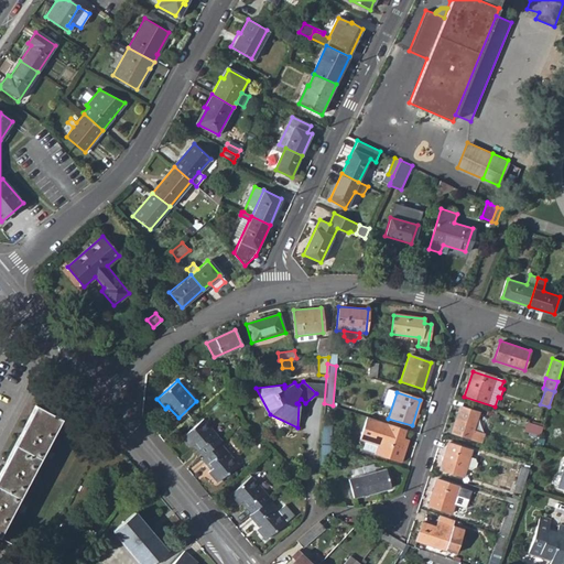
[(0,470),(0,533),(61,418),(35,405),(0,470)]
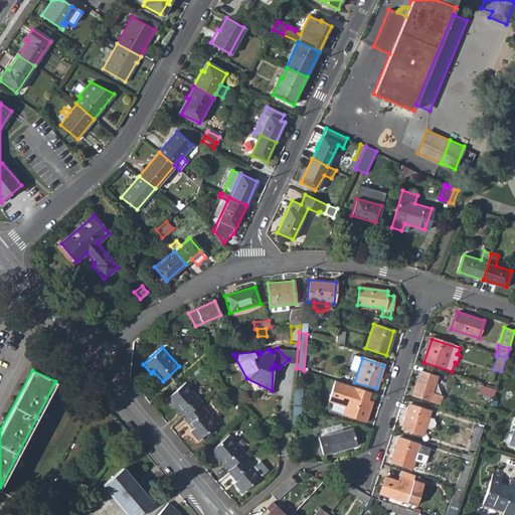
[(420,371),(412,394),(440,403),(443,395),(433,392),(438,377),(420,371)]
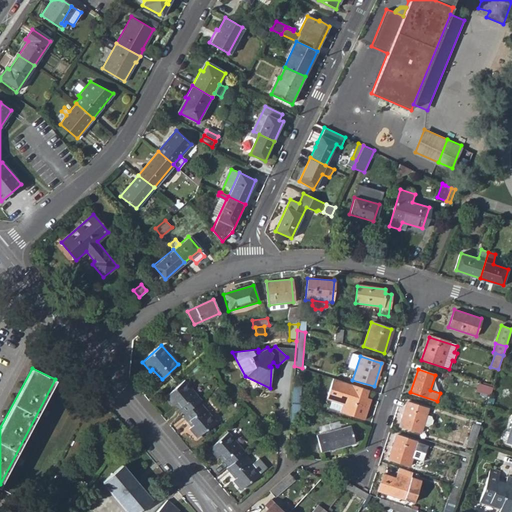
[(365,397),(367,389),(333,378),(332,378),(325,398),(330,400),(342,403),(339,411),(339,412),(350,415),(351,413),(354,414),(353,416),(363,419),(370,398),(365,397)]
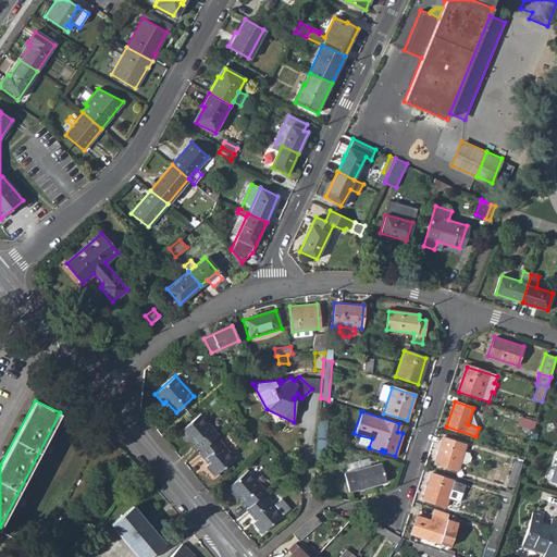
[(190,440),(200,450),(218,436),(219,434),(200,412),(177,432),(187,442),(190,440)]
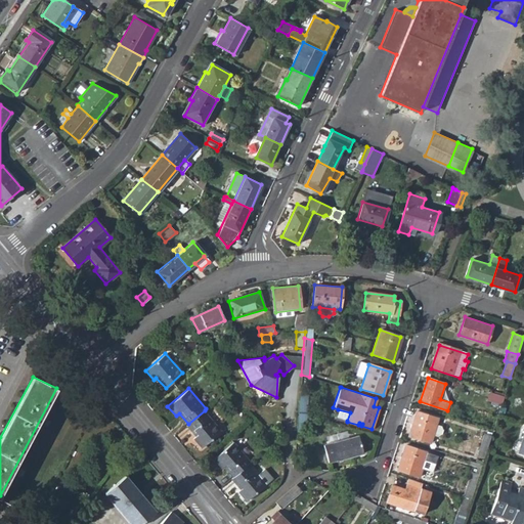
[(487,400),(500,405),(504,397),(489,392),(487,400)]
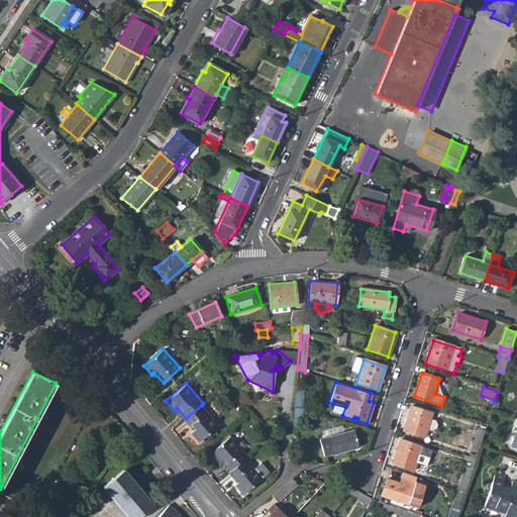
[(345,407),(333,404),(331,411),(342,415),(345,407)]
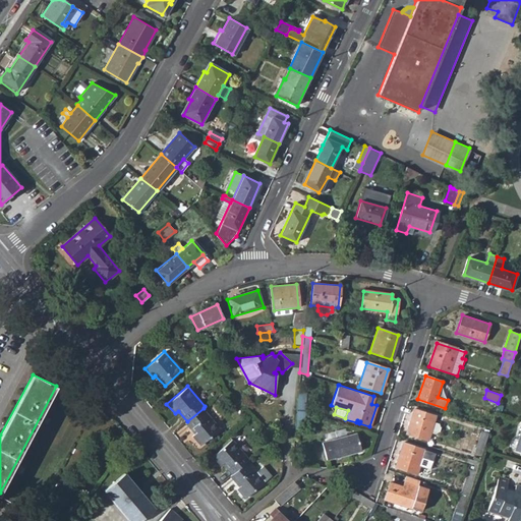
[(220,427),(204,408),(187,421),(184,423),(193,435),(191,436),(199,445),(220,427)]
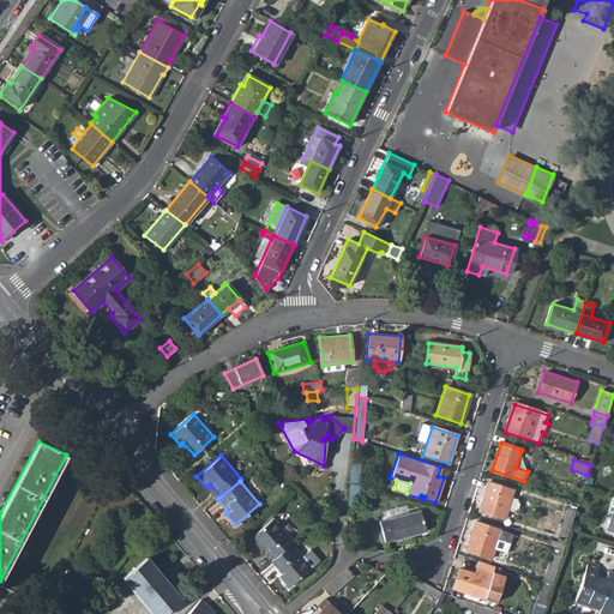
[(359,498),(360,485),(350,481),(348,498),(359,498)]
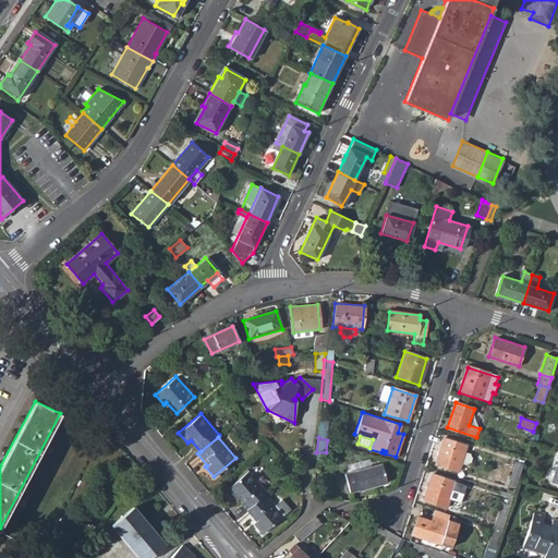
[(444,439),(435,463),(458,471),(461,463),(465,463),(470,461),(471,457),(470,453),(465,452),(468,446),(444,439)]
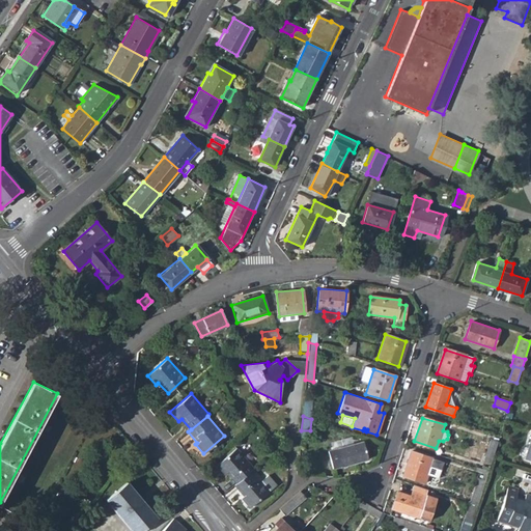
[(483,462),(491,464),(493,456),(498,442),(491,440),(483,462)]
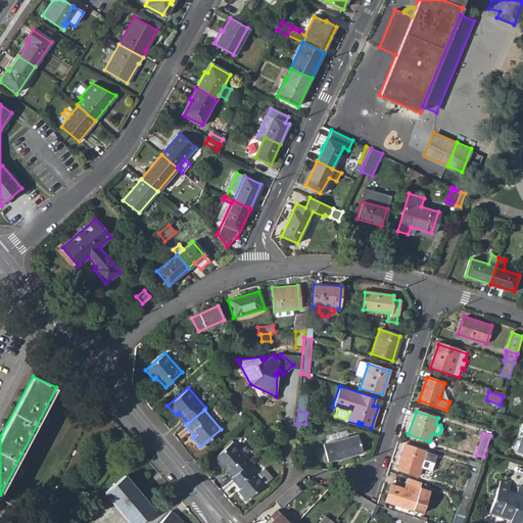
[(324,444),(329,461),(364,452),(359,434),(324,444)]
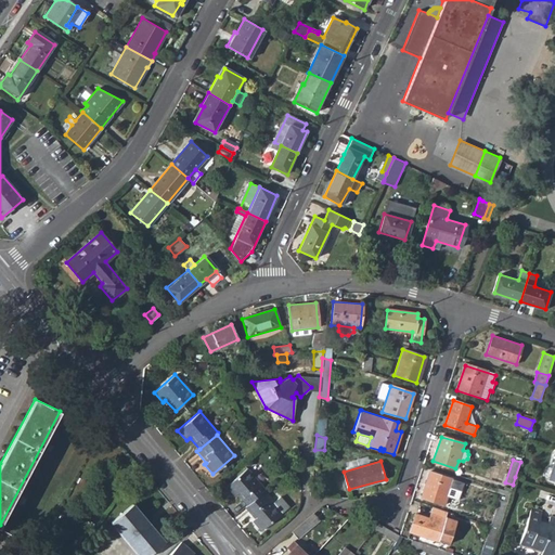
[(236,494),(247,505),(263,491),(265,490),(246,468),(226,486),(234,495),(236,494)]
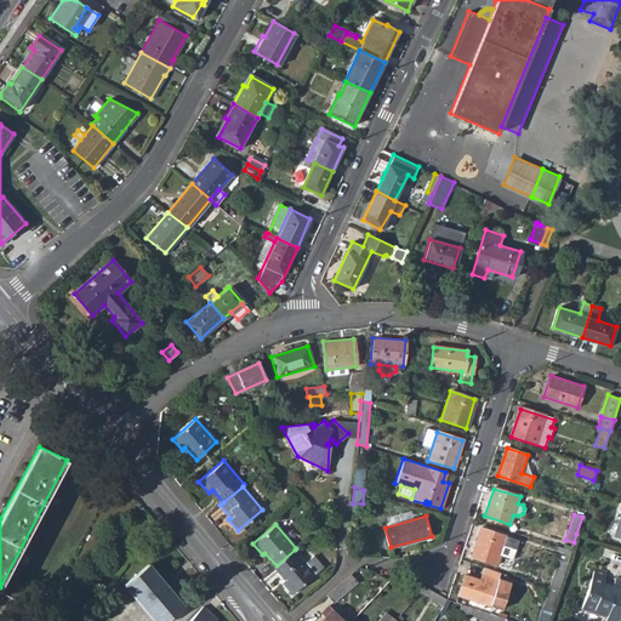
[(479,529),(471,557),(497,565),(501,554),(510,557),(512,550),(514,550),(517,541),(479,529)]
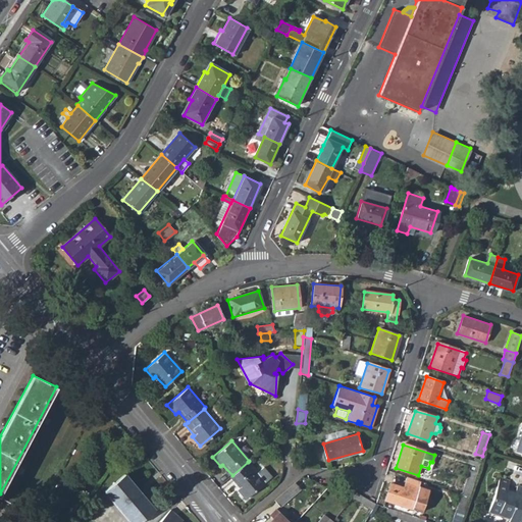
[(256,472),(248,462),(232,475),(230,477),(240,487),(237,490),(245,499),(271,476),(263,466),(256,472)]
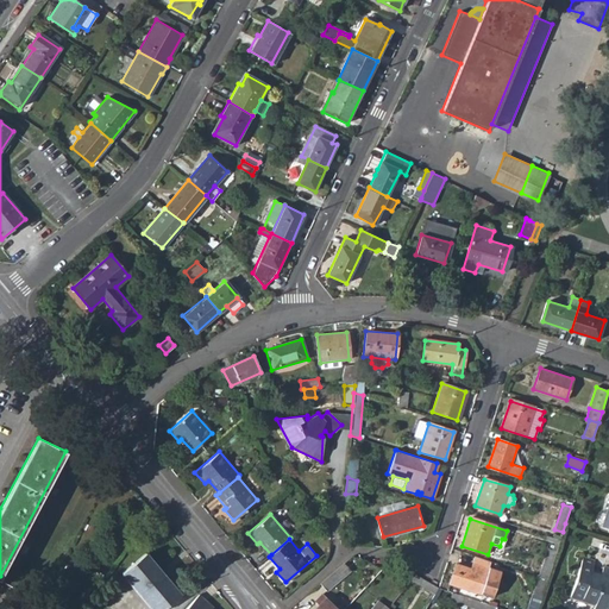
[(547,548),(538,577),(547,579),(559,540),(554,539),(551,550),(547,548)]
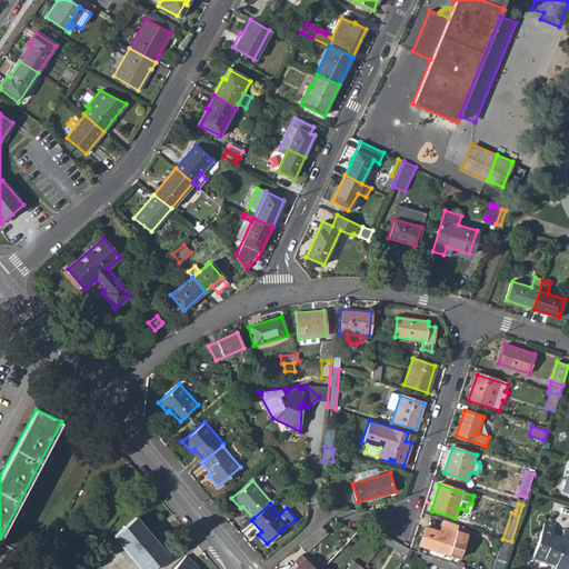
[(136,517),(113,536),(120,543),(122,542),(141,565),(139,567),(140,568),(151,568),(167,556),(136,517)]
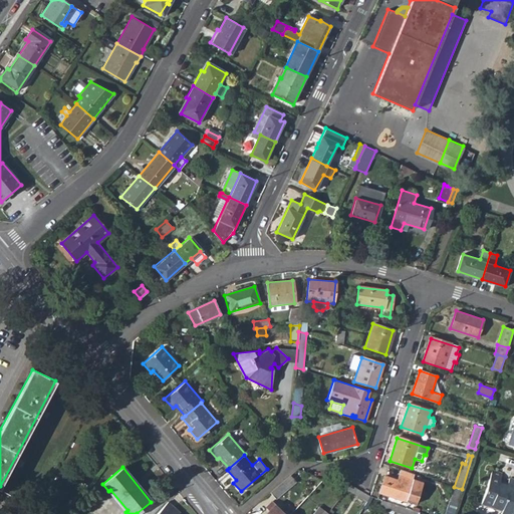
[(415,474),(400,470),(399,474),(413,479),(415,474)]
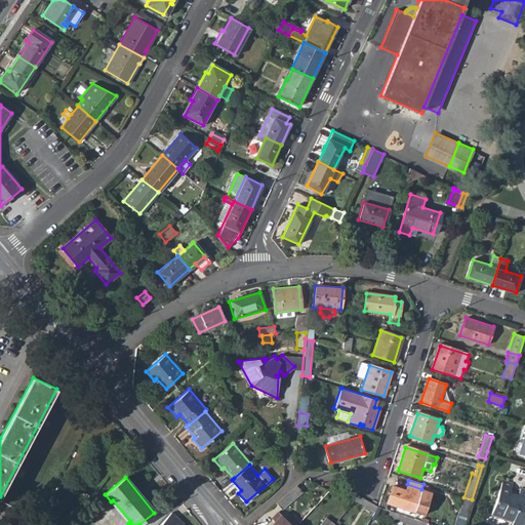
[(502,481),(491,514),(511,520),(510,524),(511,524),(521,524),(524,514),(524,489),(519,488),(517,494),(510,492),(512,484),(502,481)]
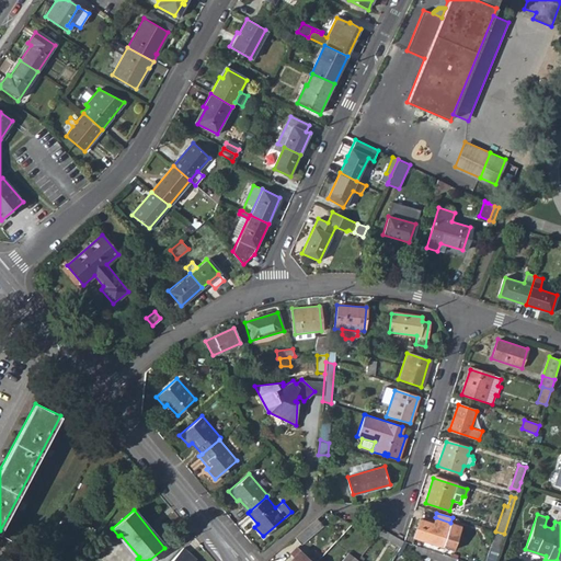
[(450,523),(435,517),(433,524),(421,518),(414,537),(453,550),(460,525),(450,523)]
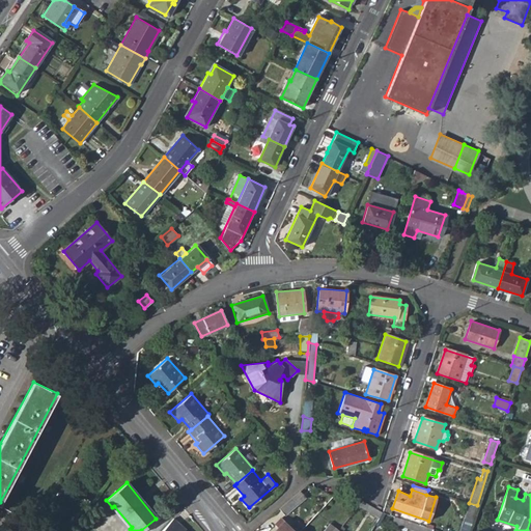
[(466,520),(462,530),(468,530),(477,505),(469,503),(464,518),(466,520)]
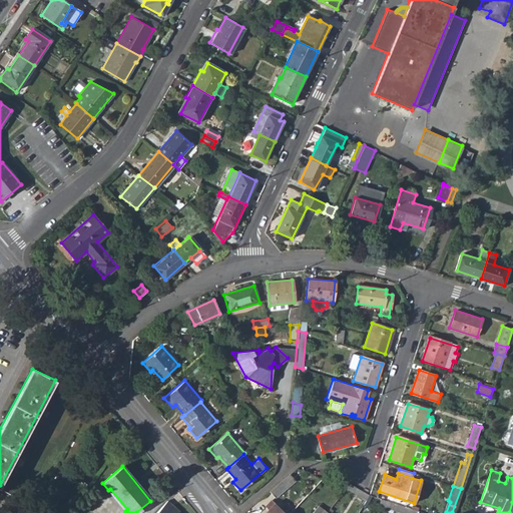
[(378,504),(388,508),(391,502),(380,498),(378,504)]
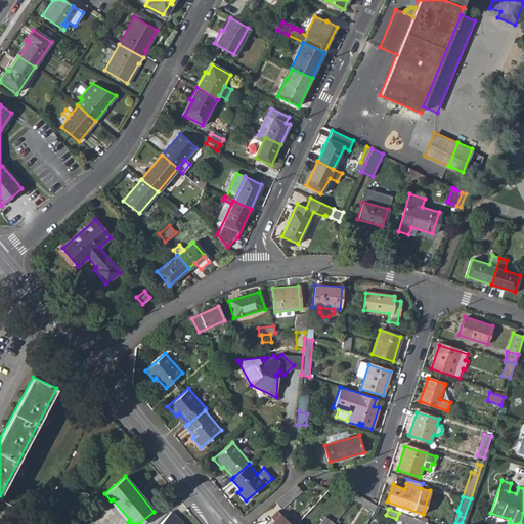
[(268,523),(291,523),(276,511),(270,517),(272,520),(268,523)]
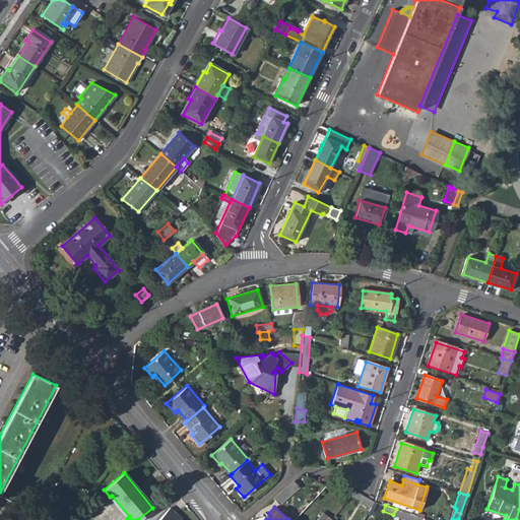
[(180,519),(181,519),(169,508),(157,519),(180,519)]
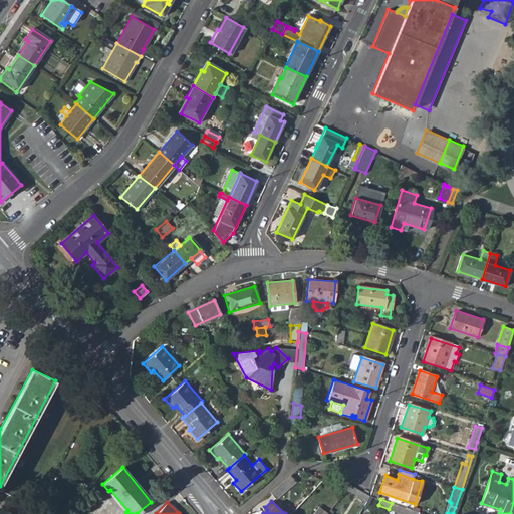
[(389,510),(401,513),(418,513),(420,512),(392,503),(389,509),(389,510)]
